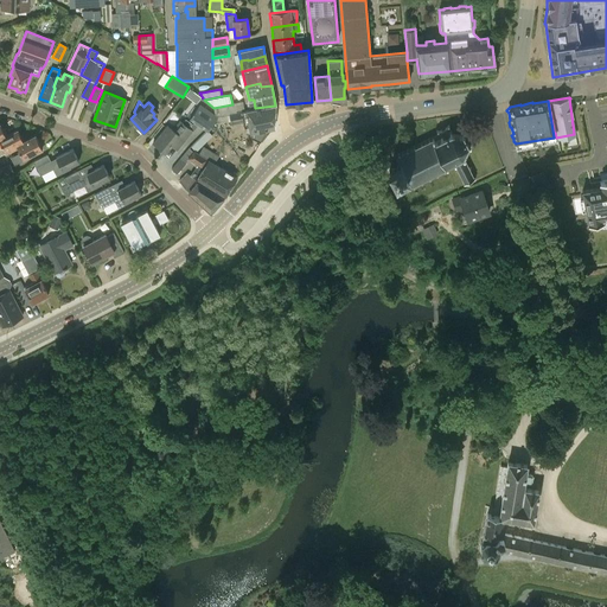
[(246,110),(246,112),(244,108),(237,109),(236,104),(215,108),(216,116),(217,120),(217,123),(231,121),(231,125),(244,122),(244,127),(249,126),(250,133),(251,133),(253,138),(260,142),(266,129),(274,128),(275,106),(255,108),(246,110)]
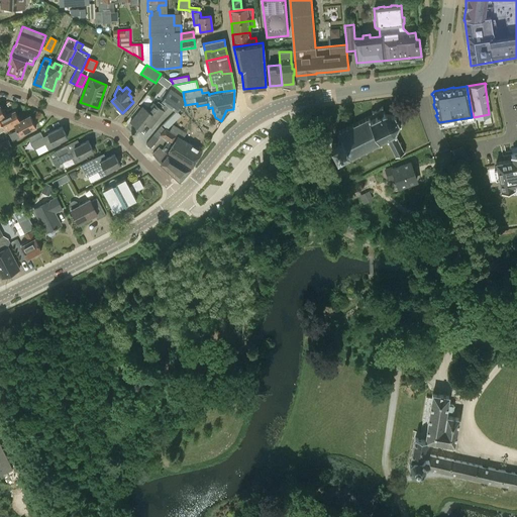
[(185,102),(184,99),(170,90),(162,101),(178,112),(185,102)]
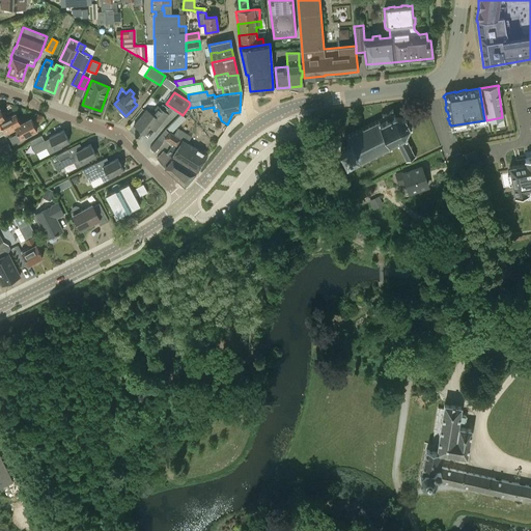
[(159,107),(152,115),(146,110),(134,126),(144,134),(157,118),(163,122),(169,115),(159,107)]
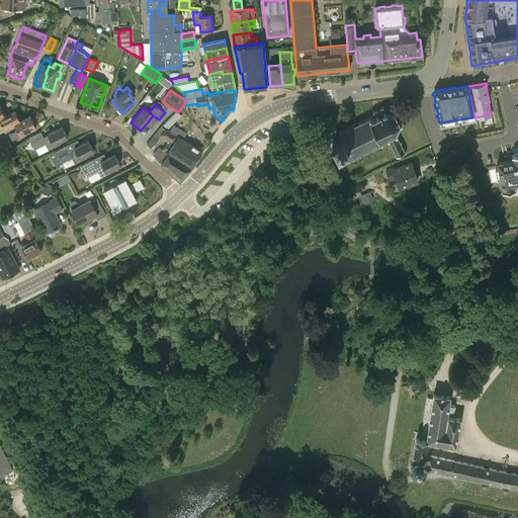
[(361,122),(360,121),(358,121),(359,123),(354,125),(354,123),(352,124),(353,125),(348,128),(348,126),(346,127),(347,130),(341,132),(341,131),(339,132),(340,133),(338,134),(341,141),(336,143),(332,145),(337,156),(347,152),(348,154),(350,159),(351,158),(352,160),(353,159),(353,157),(358,155),(359,156),(360,155),(360,154),(365,151),(366,153),(367,152),(367,151),(371,148),(372,150),(373,149),(373,148),(378,145),(378,146),(380,146),(379,144),(382,143),(380,140),(386,138),(396,155),(395,157),(396,158),(397,156),(401,154),(404,153),(405,154),(406,153),(404,152),(400,145),(401,145),(400,143),(399,144),(395,137),(396,137),(396,134),(399,125),(402,125),(402,123),(399,123),(396,116),(397,114),(396,113),(394,115),(385,114),(384,111),(383,109),(383,107),(382,106),(381,108),(380,108),(377,110),(375,111),(374,111),(372,110),(372,112),(374,113),(376,117),(371,120),(370,117),(367,119),(366,117),(365,118),(365,119),(361,122)]
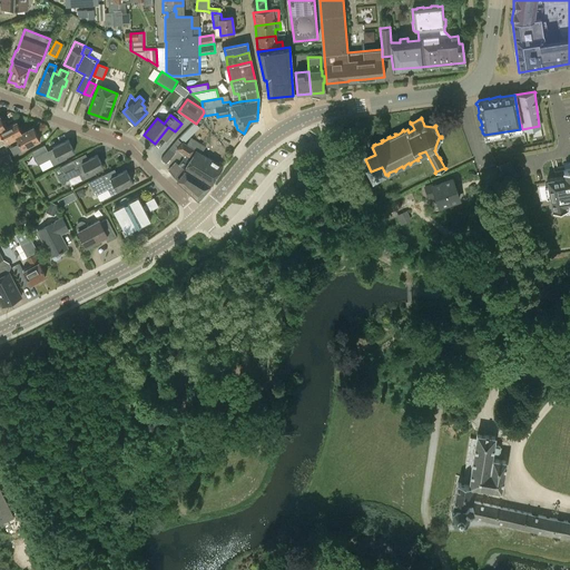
[(0,134),(2,139),(0,139),(0,146),(6,144),(17,138),(23,135),(22,133),(17,121),(6,127),(0,129),(0,134)]
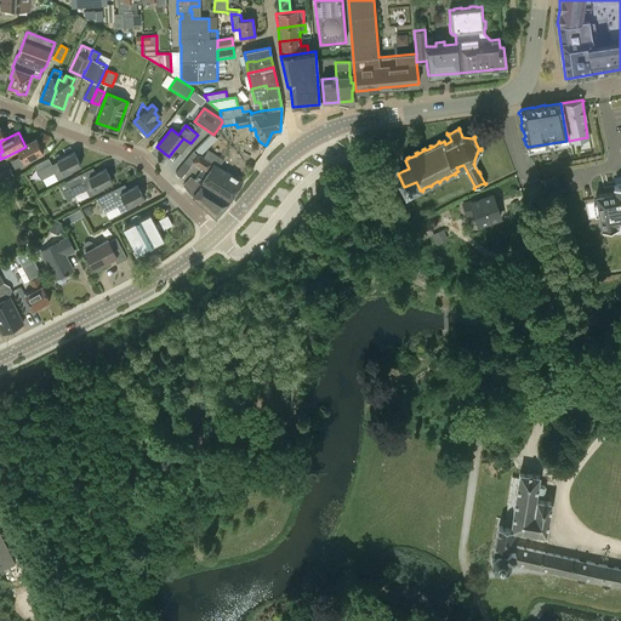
[(18,151),(21,157),(11,161),(15,167),(26,164),(33,160),(33,159),(44,153),(36,138),(24,144),(26,147),(18,151)]
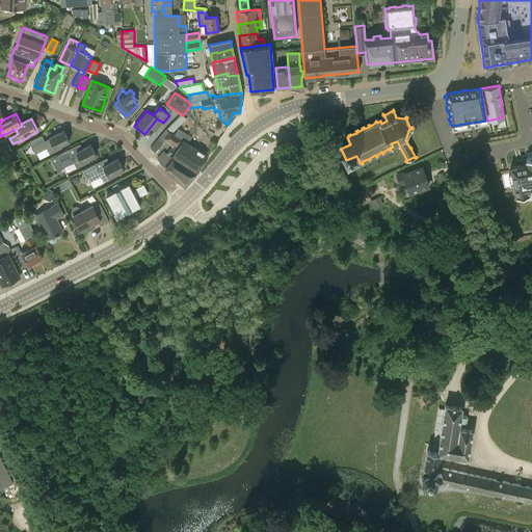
[(169,132),(164,129),(151,148),(156,152),(163,142),(162,141),(165,138),(174,143),(173,144),(202,164),(208,155),(188,143),(170,131),(169,132)]
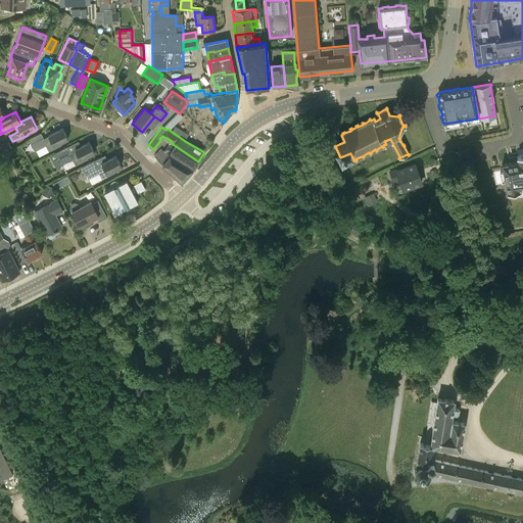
[(44,139),(44,138),(41,133),(29,139),(35,151),(47,145),(49,150),(60,145),(59,144),(68,139),(62,128),(48,136),(49,136),(44,139)]
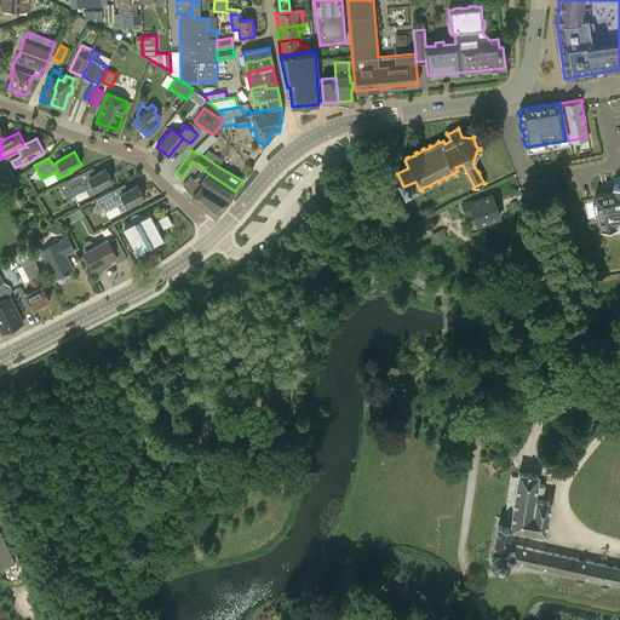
[(10,168),(0,172),(0,181),(13,176),(10,168)]
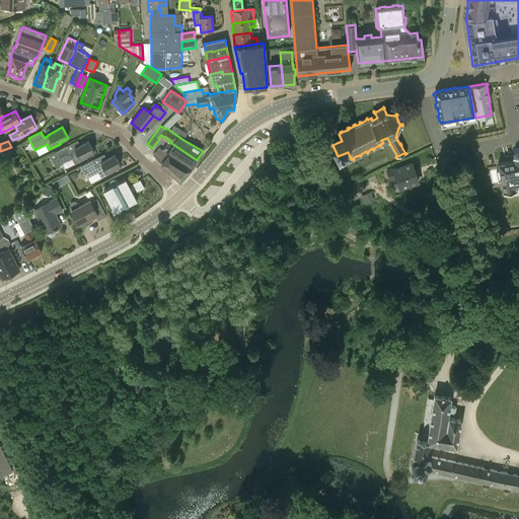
[(55,152),(58,157),(53,159),(57,166),(73,158),(75,163),(86,158),(85,156),(94,152),(88,141),(74,148),(75,149),(70,151),(67,146),(55,152)]
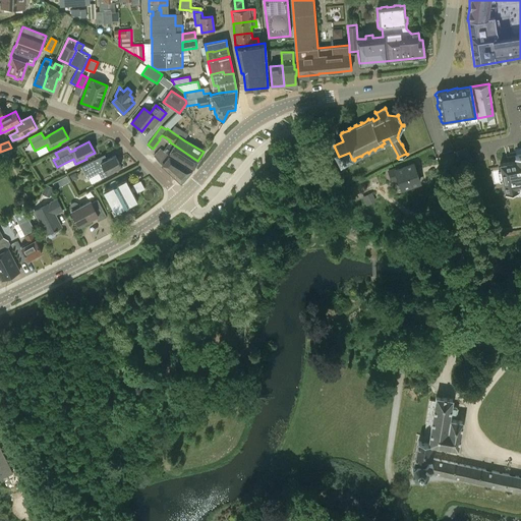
[(197,161),(169,141),(165,150),(169,152),(168,154),(180,162),(191,170),(192,169),(197,161)]
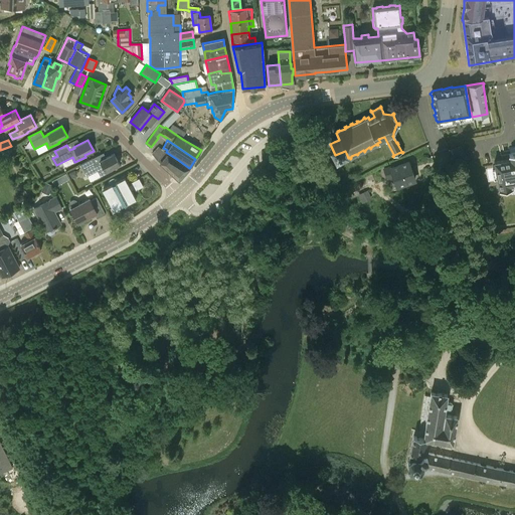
[(467,160),(461,146),(451,150),(456,164),(467,160)]
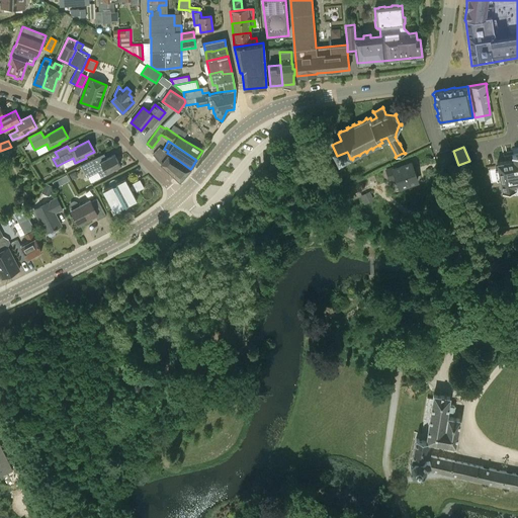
[(160,148),(153,155),(155,157),(159,161),(161,163),(161,164),(170,171),(179,161),(167,153),(160,148)]
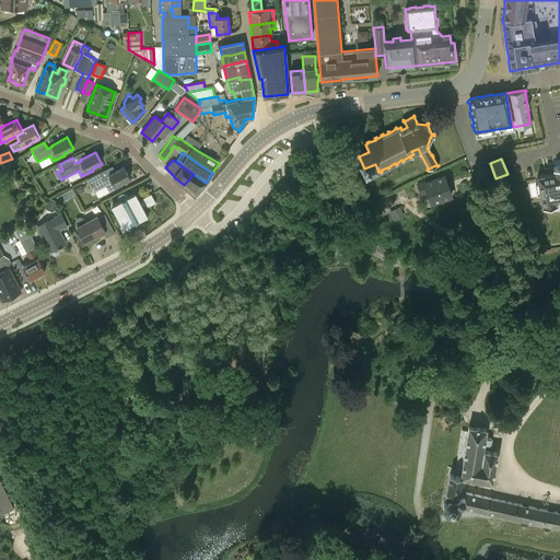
[(324,171),(312,165),(308,172),(321,177),(324,171)]
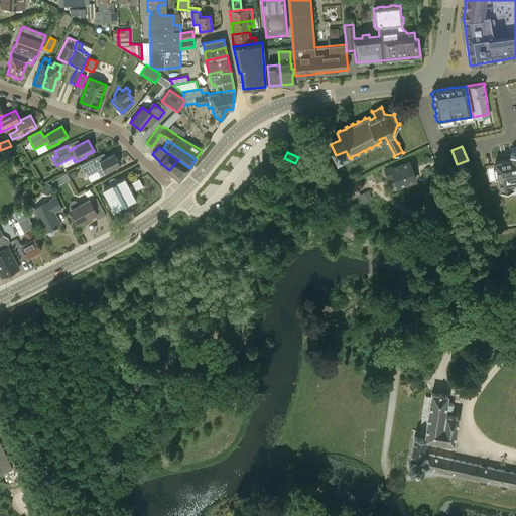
[(496,169),(493,170),(495,179),(498,178),(501,190),(513,188),(512,185),(515,184),(515,152),(510,154),(511,159),(495,162),(496,169)]
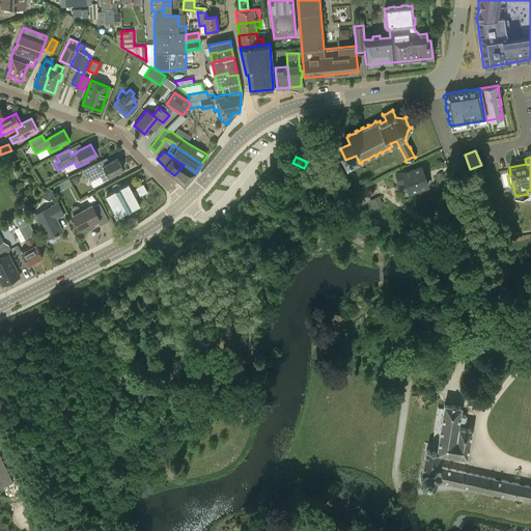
[(95,163),(83,169),(89,182),(102,175),(104,180),(115,175),(114,174),(123,169),(118,158),(103,166),(104,167),(99,169),(95,163)]
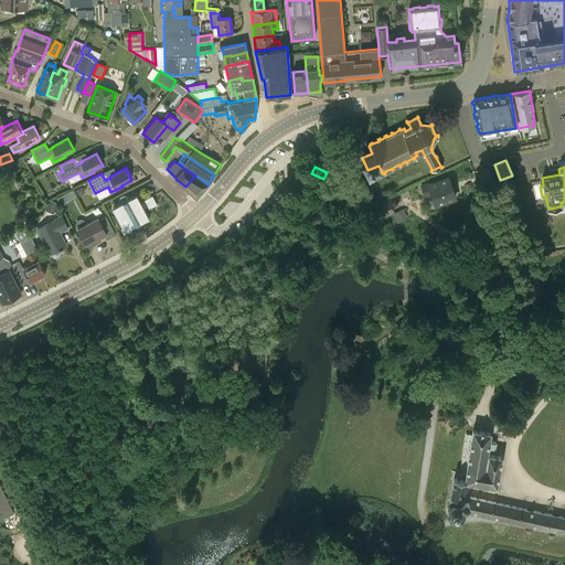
[(195,176),(185,187),(196,198),(208,184),(195,176)]
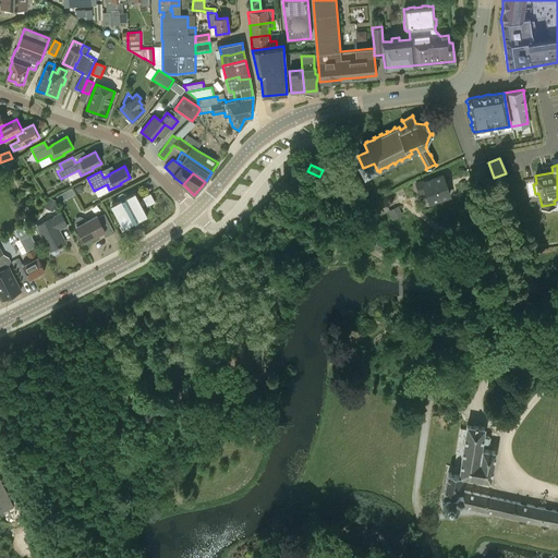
[(443,176),(425,182),(425,179),(415,182),(419,195),(427,193),(431,203),(450,195),(443,176)]
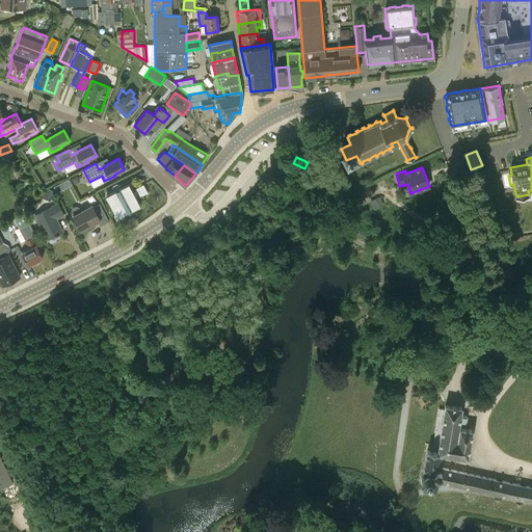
[(59,190),(71,185),(69,179),(56,184),(59,190)]
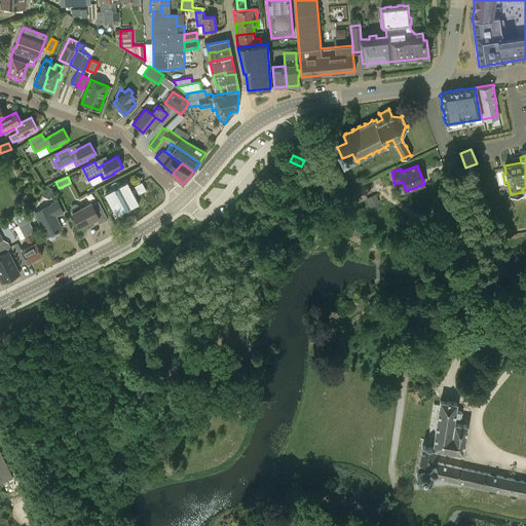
[(135,189),(133,190),(127,181),(120,185),(119,183),(117,183),(115,183),(113,184),(112,186),(111,187),(111,190),(105,193),(116,215),(139,203),(134,193),(137,192),(138,194),(146,190),(142,182),(134,187),(135,189)]
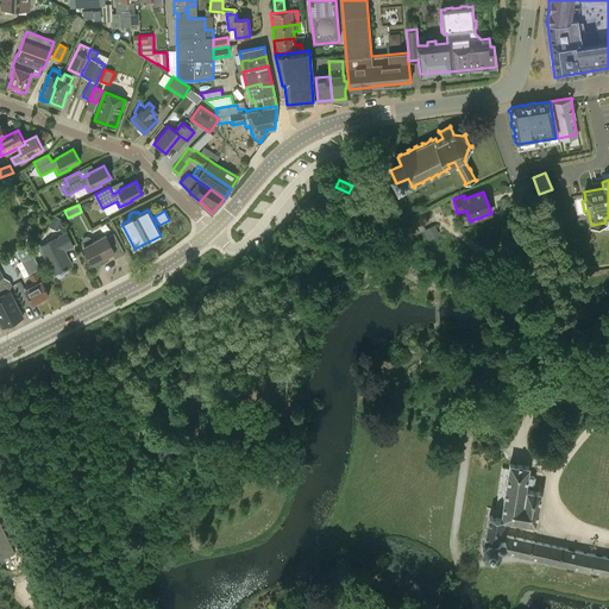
[(413,220),(408,223),(409,225),(405,227),(409,236),(418,231),(416,227),(429,221),(425,213),(413,219),(413,220)]
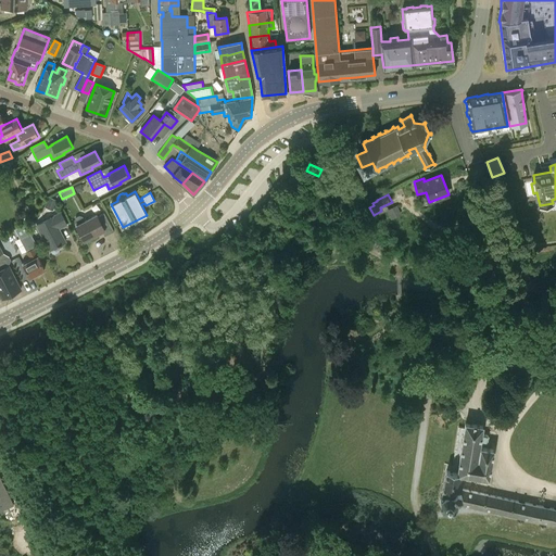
[(49,197),(45,207),(53,211),(58,201),(49,197)]
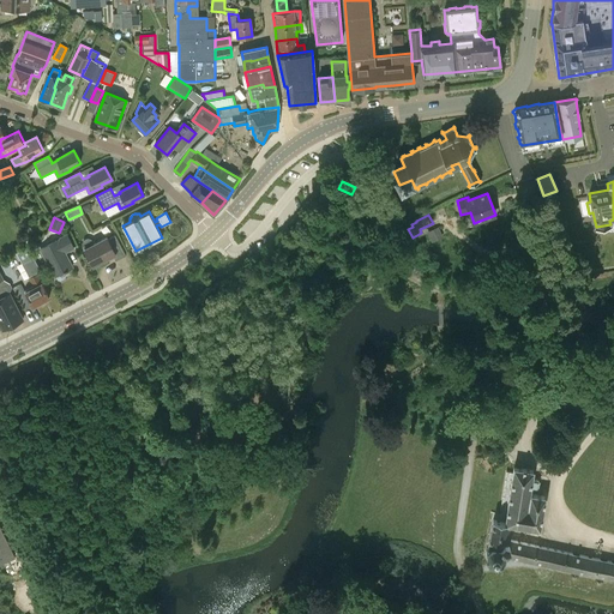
[(441,236),(438,228),(427,234),(431,242),(441,236)]
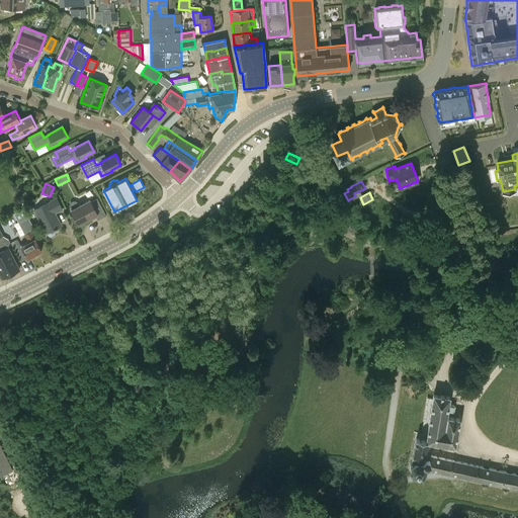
[(57,198),(49,202),(33,209),(47,234),(48,233),(49,236),(51,236),(55,234),(56,232),(54,230),(61,226),(54,213),(62,208),(57,198)]
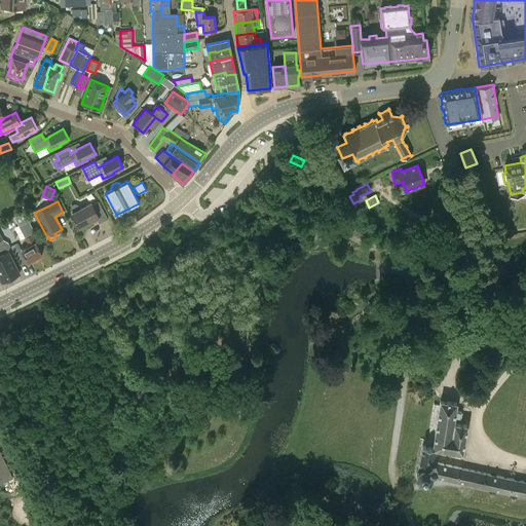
[(99,223),(108,219),(99,201),(92,204),(91,203),(80,210),(78,205),(75,204),(72,207),(71,210),(73,213),(72,214),(80,228),(97,219),(99,223)]
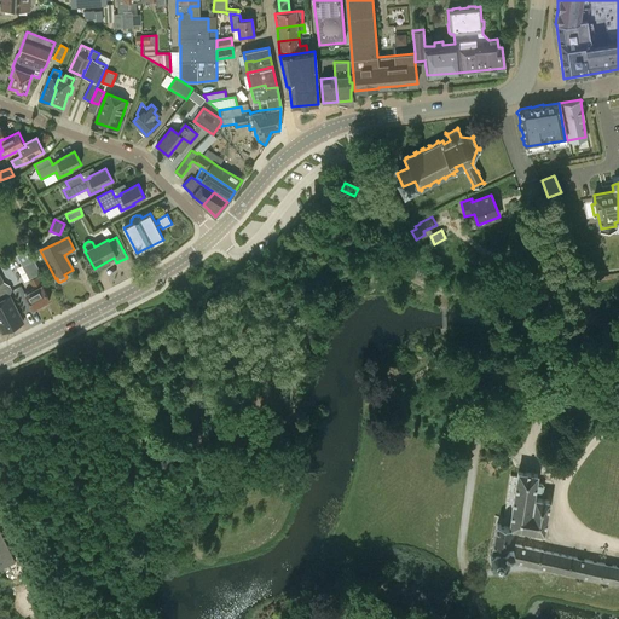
[(38,247),(34,238),(25,243),(30,250),(38,247)]
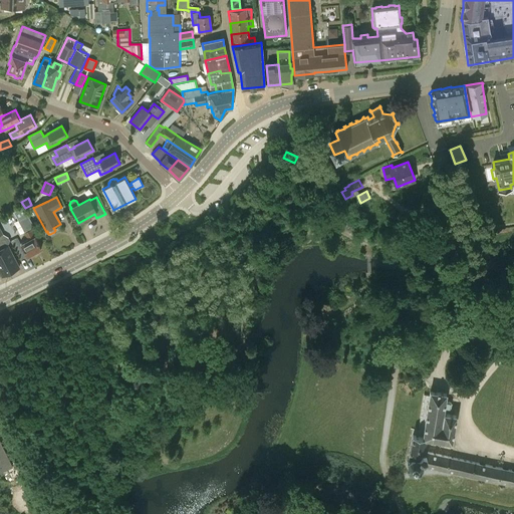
[(28,216),(19,221),(24,232),(34,227),(28,216)]
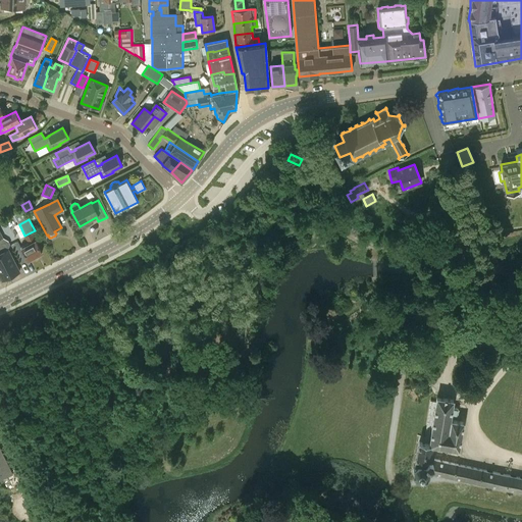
[(24,236),(29,244),(21,249),(28,261),(30,260),(30,262),(36,259),(35,257),(42,253),(36,241),(32,232),(24,236)]
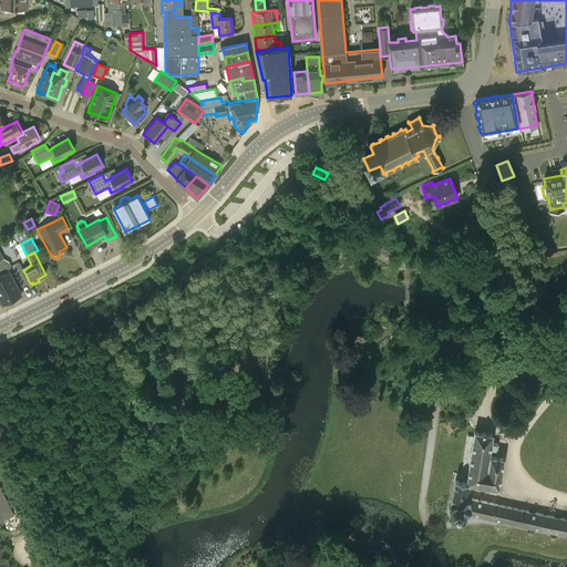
[(3,258),(2,258),(0,259),(0,272),(1,275),(0,275),(0,300),(2,306),(21,296),(9,271),(11,265),(9,261),(3,258)]
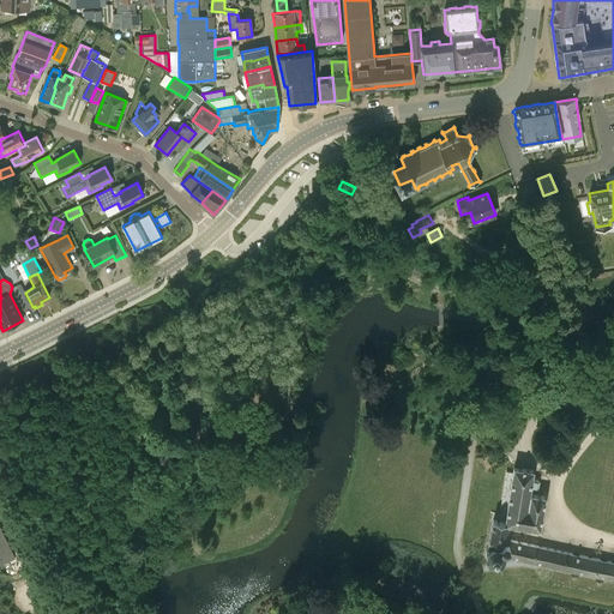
[(488,560),(492,563),(495,563),(498,563),(503,560),(504,557),(505,555),(613,578),(613,561),(509,540),(511,524),(540,529),(541,522),(541,518),(545,497),(529,494),(530,488),(536,489),(537,488),(539,481),(537,480),(531,479),(534,470),(515,468),(513,474),(506,473),(500,518),(499,521),(493,519),(488,546),(486,549),(486,551),(485,553),(485,555),(486,558),(488,560)]
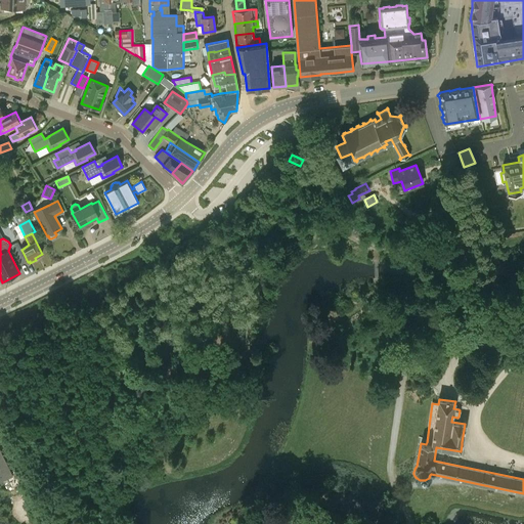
[(0,448),(0,481),(12,475),(0,448)]
